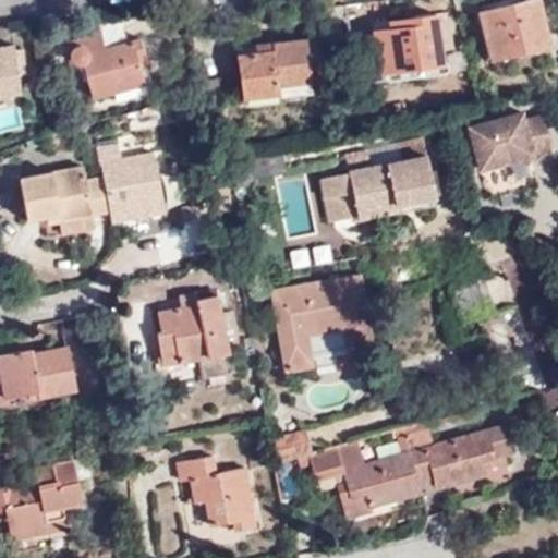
[(546,48),(534,0),(528,0),(481,10),(493,59),(546,48)]
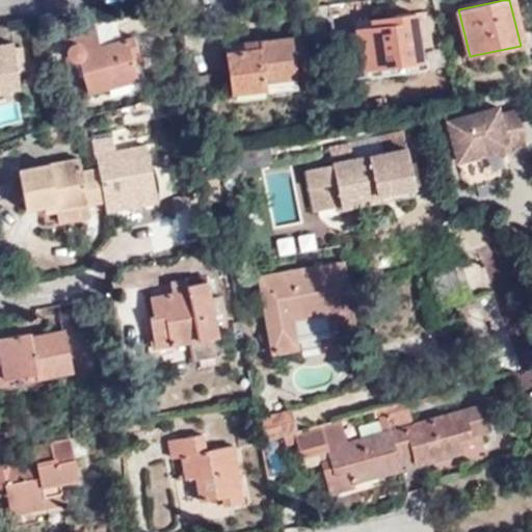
[(423,58),(416,12),(369,19),(370,26),(356,28),(362,68),(423,58)]
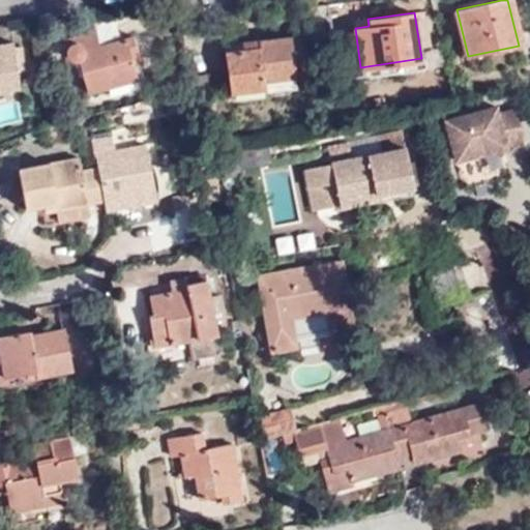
[(141,60),(136,39),(98,49),(95,35),(65,45),(68,57),(78,65),(83,64),(91,93),(139,82),(134,62),(141,60)]
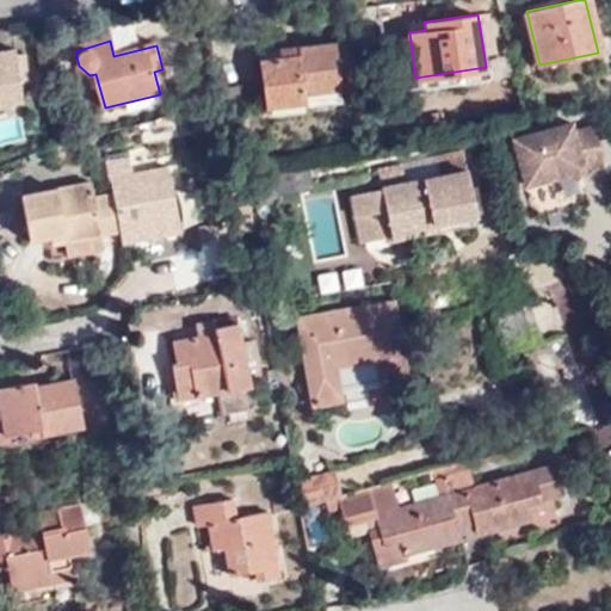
[(338,94),(332,41),(255,48),(260,103),(338,94)]
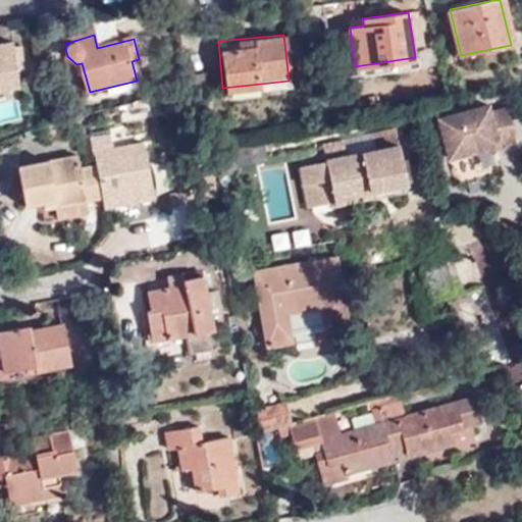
[(14,71),(12,48),(11,44),(0,45),(0,87),(16,86),(14,71)]
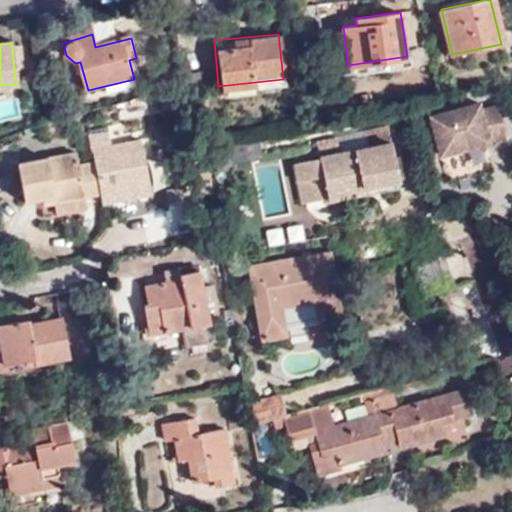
[(20,47),(12,47),(14,70),(23,70),(20,47)]
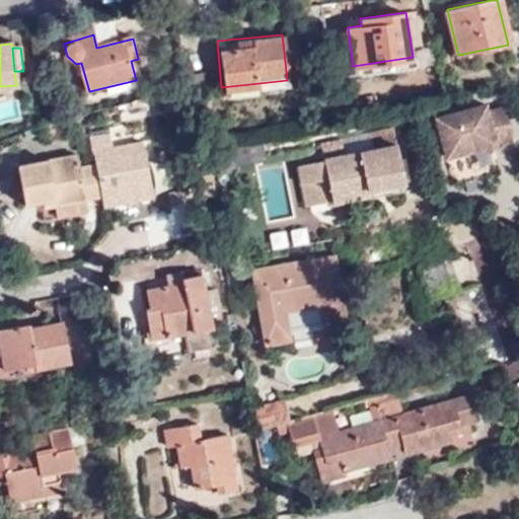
[(446,157),(513,140),(505,107),(488,113),(487,104),(436,118),(446,157)]
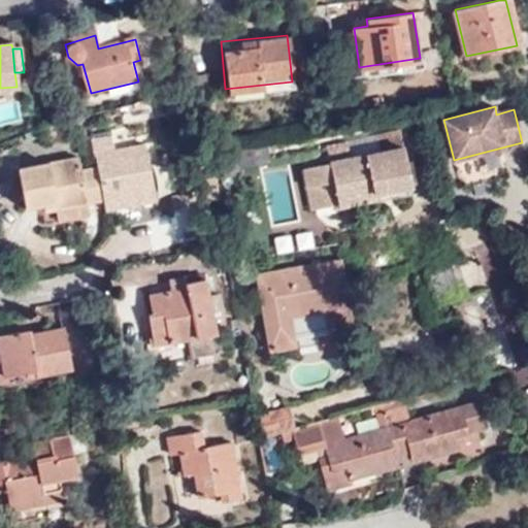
[(28,208),(45,205),(57,203),(58,211),(89,206),(106,203),(128,200),(129,206),(157,201),(146,146),(114,153),(111,139),(93,143),(95,157),(97,157),(100,171),(81,173),(79,160),(21,169),(28,208)]
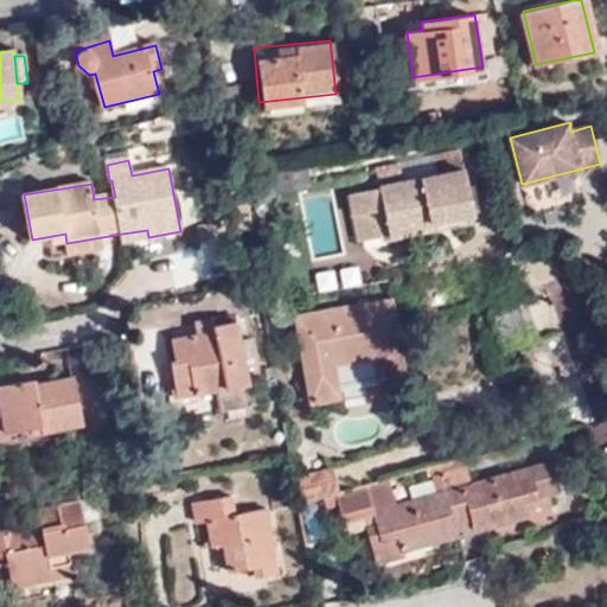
[(471,210),(462,170),(401,181),(398,166),(375,171),(379,189),(358,193),(369,241),(389,237),(388,234),(433,225),(432,218),(471,210)]
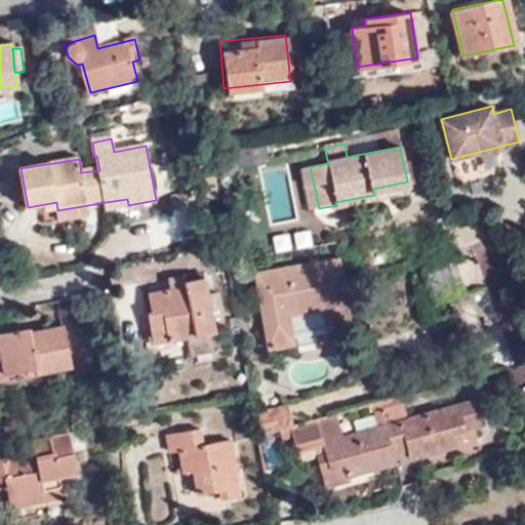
[(259,170),(267,225),(296,220),(289,166),(259,170)]
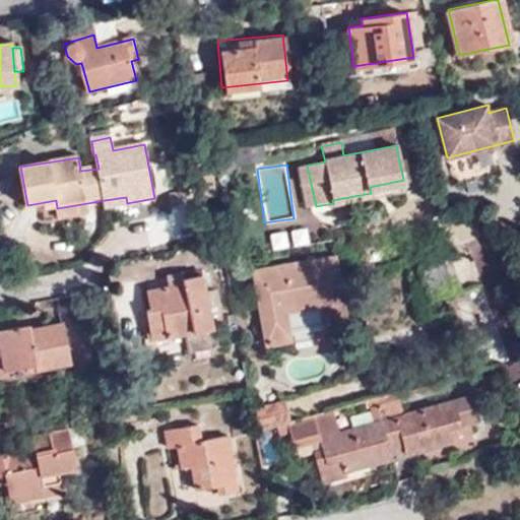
[(106,207),(127,203),(126,197),(105,200),(106,207)]
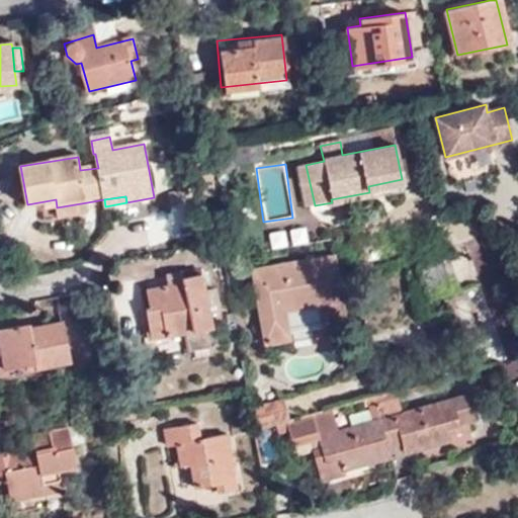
[(56,199),(45,201),(47,209),(57,207),(56,199)]
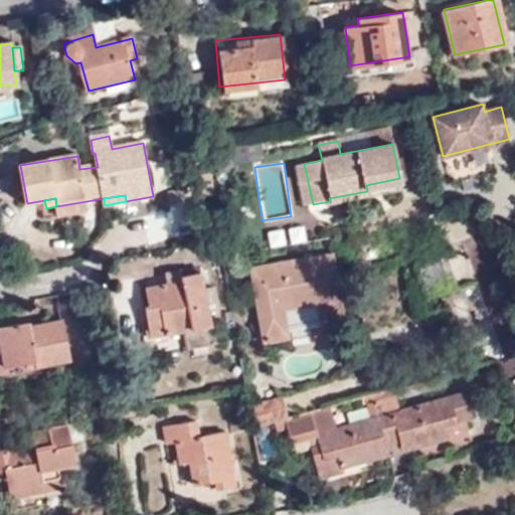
[(56,206),(57,215),(88,210),(87,201),(56,206)]
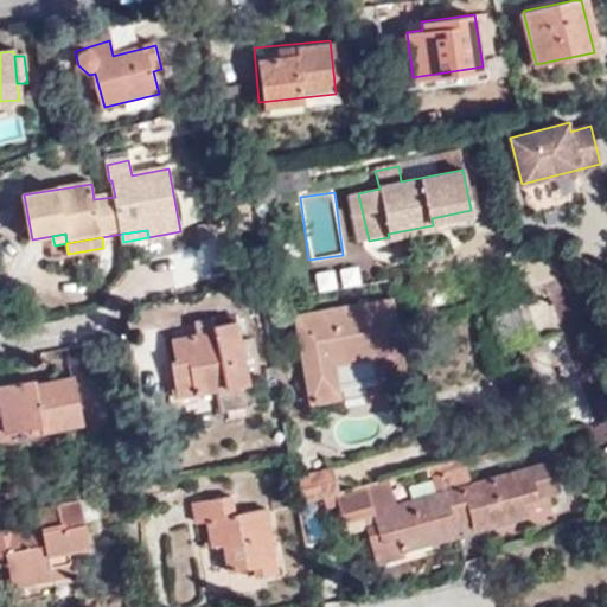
[(340,400),(339,391),(336,365),(374,359),(378,385),(407,381),(393,299),(295,315),(311,404),(340,400)]
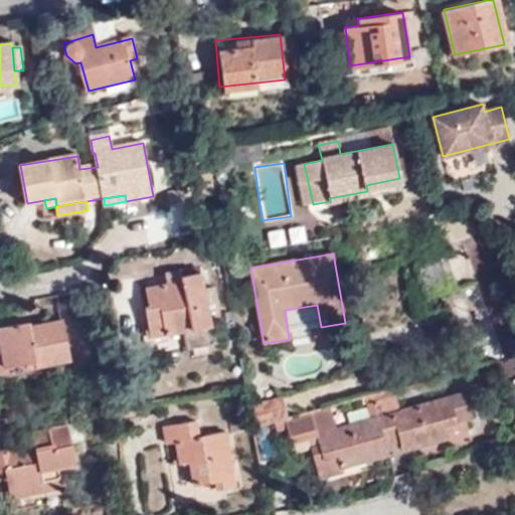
[(419,266),(427,289),(446,283),(438,260),(419,266)]
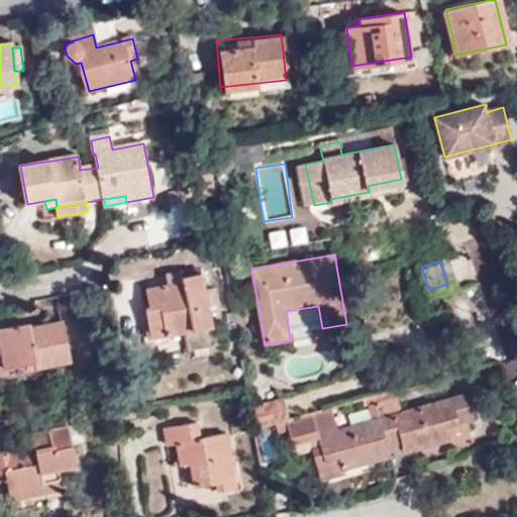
[(212,326),(201,273),(180,277),(181,282),(144,289),(147,306),(144,307),(147,324),(163,321),(166,335),(212,326)]
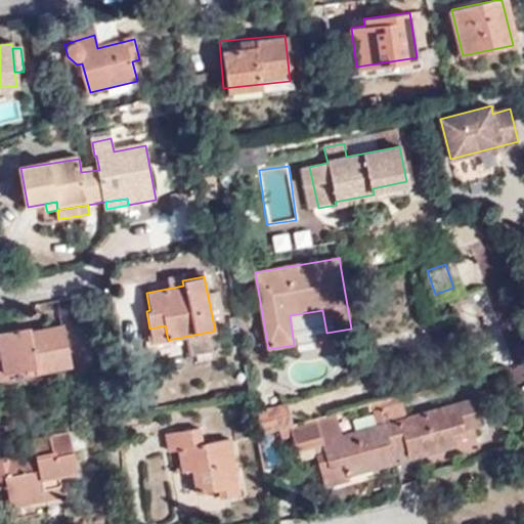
[(290,315),(293,338),(326,333),(322,310),(290,315)]
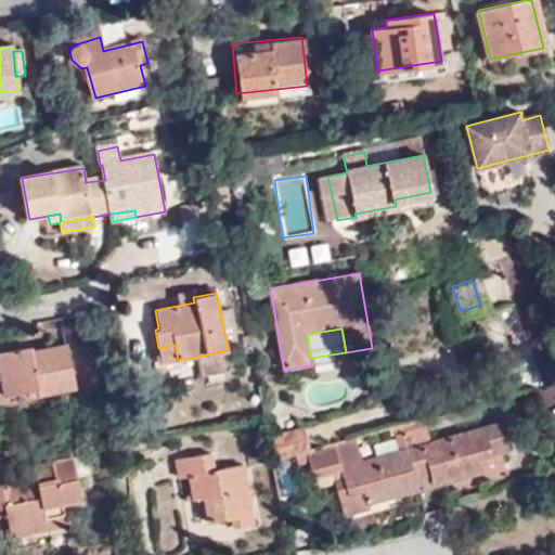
[(0,350),(0,377),(3,395),(37,386),(38,397),(75,387),(66,343),(31,349),(30,345),(0,350)]
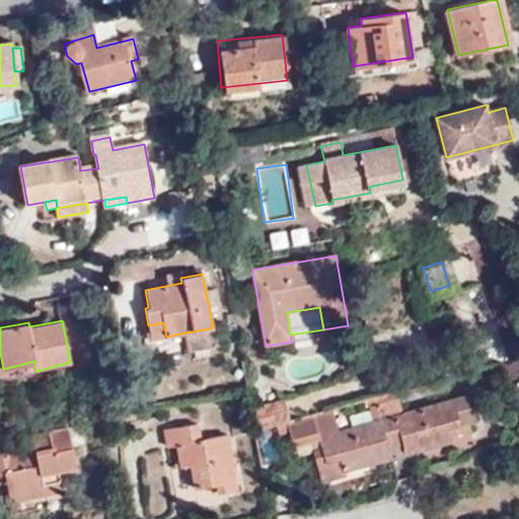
[(3,369),(0,353),(0,378),(1,379),(4,380),(36,374),(35,371),(34,361),(3,369)]
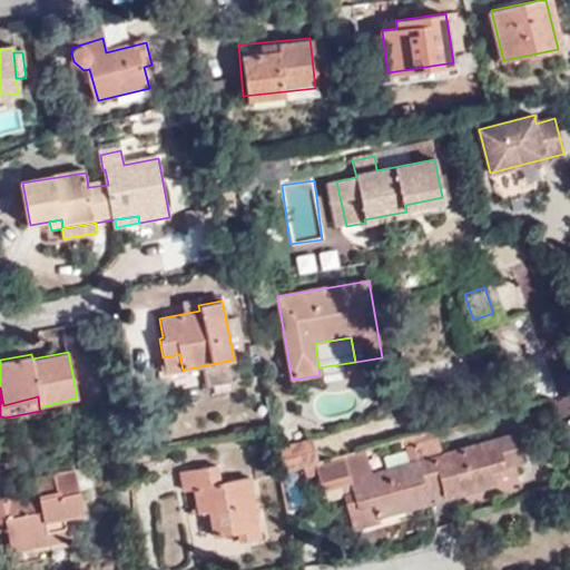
[(442,453),(436,431),(409,439),(415,460),(442,453)]
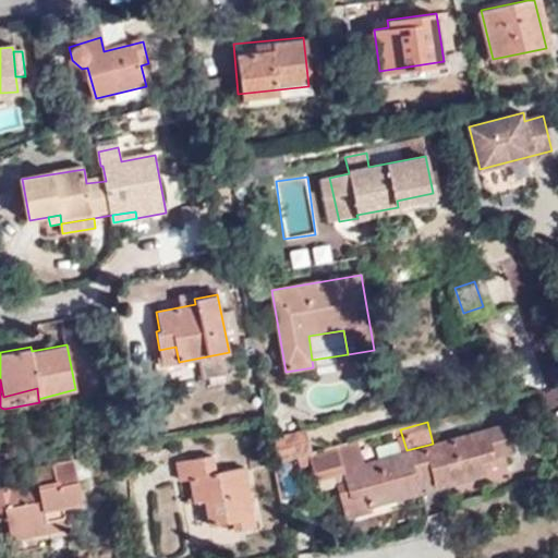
[(407,450),(400,429),(390,432),(392,440),(397,439),(400,452),(363,463),(341,469),(336,447),(313,453),(308,455),(315,480),(343,472),(346,482),(350,497),(366,493),(370,506),(371,506),(421,493),(419,486),(434,483),(435,488),(483,475),(482,470),(480,461),(504,455),(514,451),(507,423),(433,444),(407,450)]
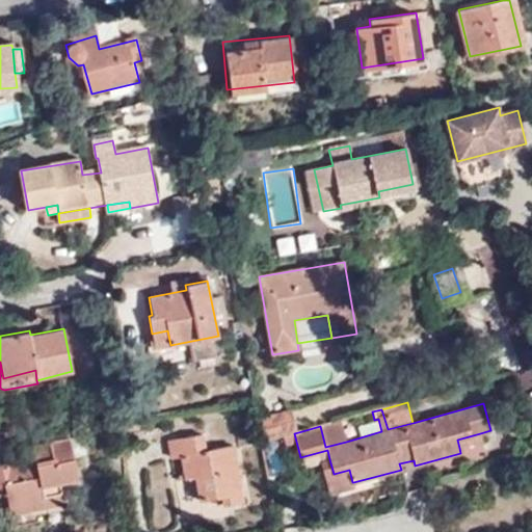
[(257,420),(262,442),(294,433),(298,432),(293,410),(257,420)]
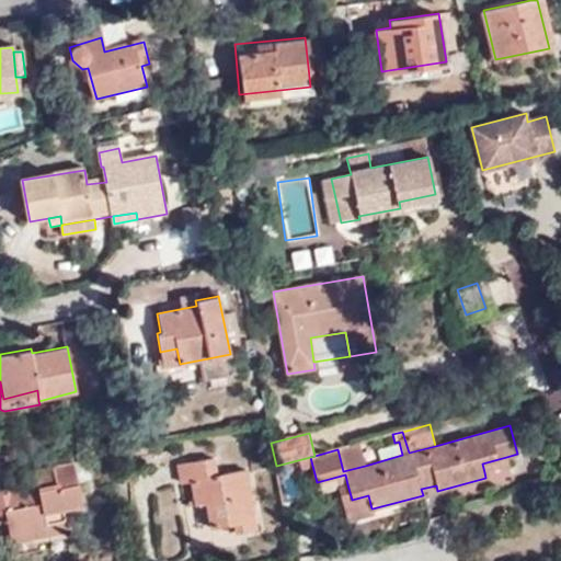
[(358,444),(338,449),(343,471),(365,466),(358,444)]
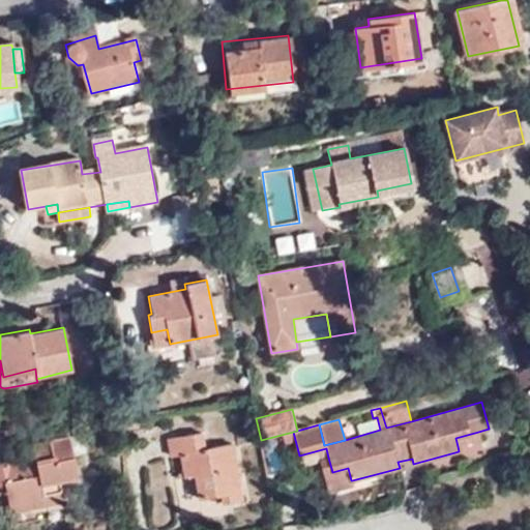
[(241,500),(230,443),(202,447),(199,432),(165,439),(168,454),(178,453),(182,475),(192,474),(196,500),(218,496),(221,504),(241,500)]
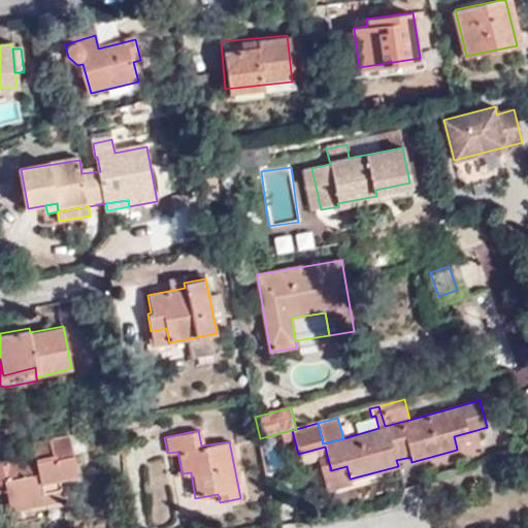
[(479,438),(476,430),(454,436),(456,444),(479,438)]
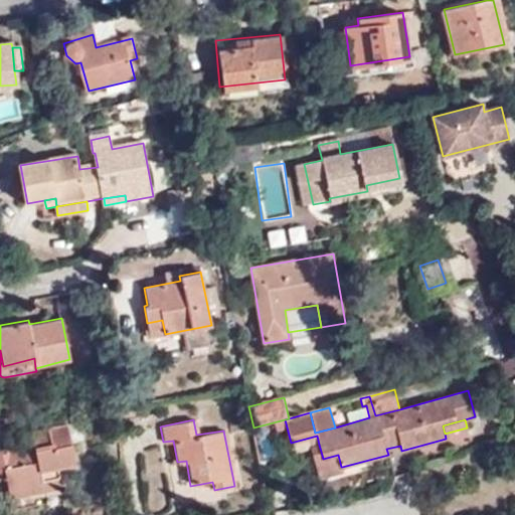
[(70,463),(63,423),(27,431),(30,446),(18,449),(18,446),(0,449),(0,513),(60,501),(53,466),(70,463)]
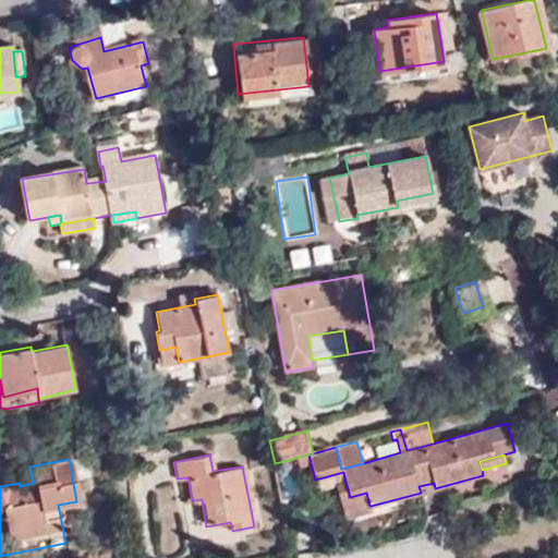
[(350,497),(346,482),(336,484),(343,509),(338,510),(341,521),(373,512),(371,506),(370,506),(366,493),(350,497)]
